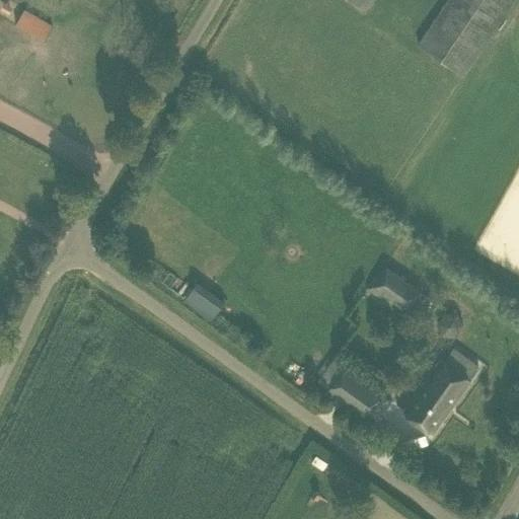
[(447,0),(418,45),(461,75),(512,0),(447,0)]
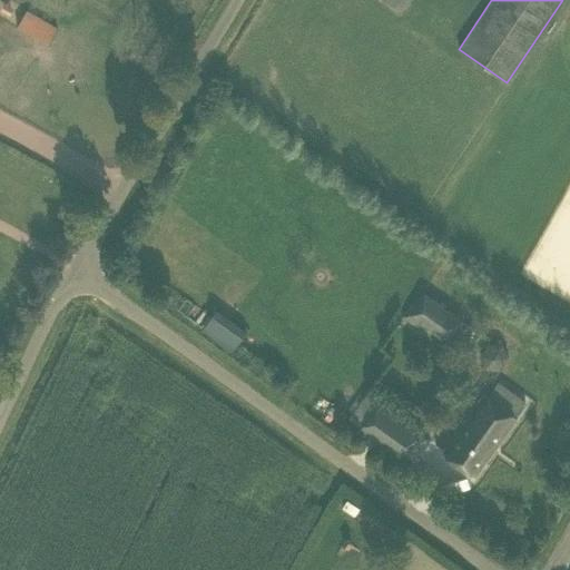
[(26,9),(17,25),(48,43),(58,28),(26,9)]
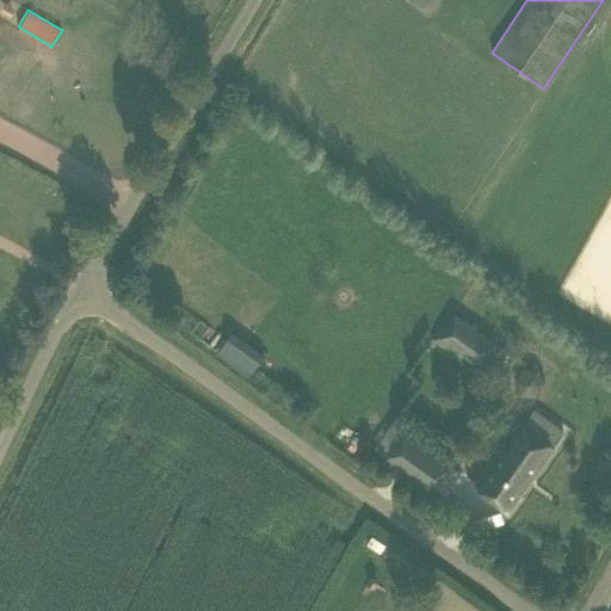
[(449,349),(455,340),(476,356),(488,338),(452,312),(433,338),(449,349)]
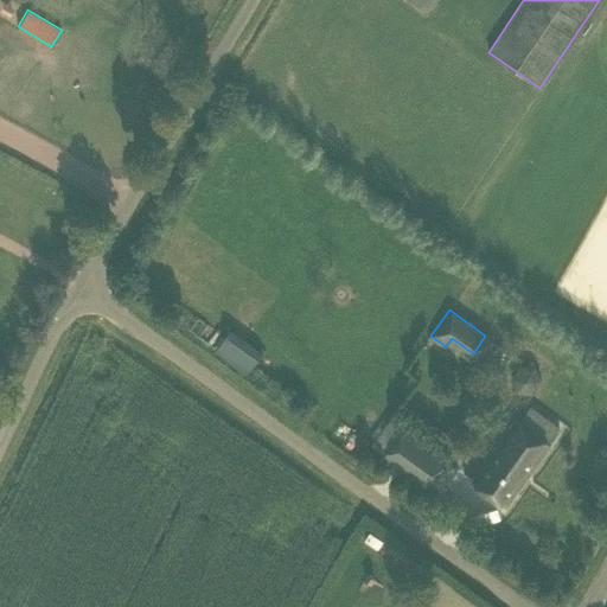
[(217,349),(248,376),(263,357),(232,331),(217,349)]
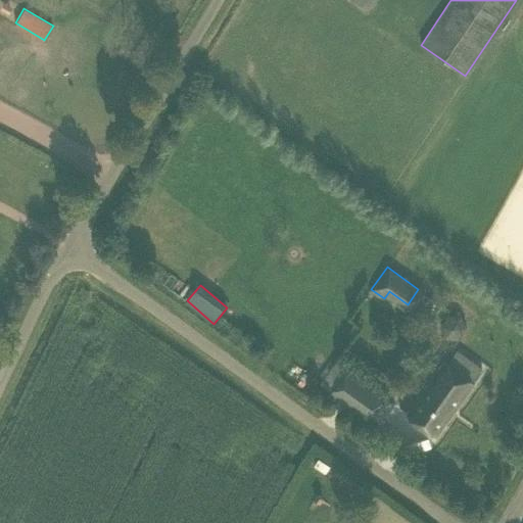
[(447,362),(444,360),(407,414),(435,434),(474,381),(473,380),(482,368),(457,349),(447,362)]
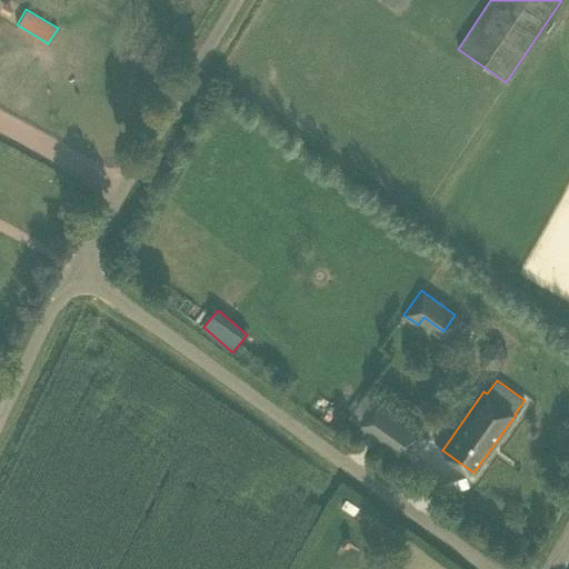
[(378,441),(400,458),(420,430),(379,400),(378,402),(366,393),(349,417),(361,425),(359,428),(368,435),(370,431),(379,438),(378,441)]
